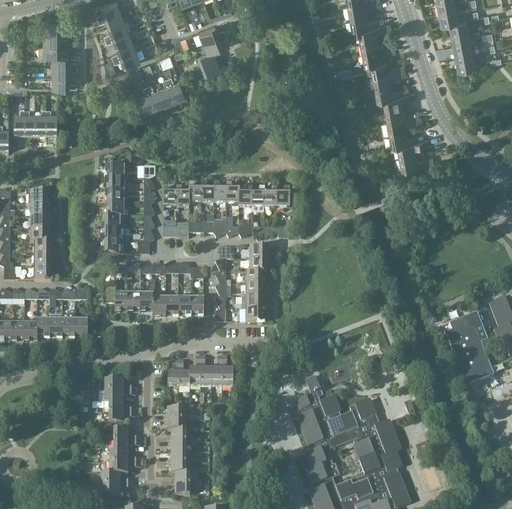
[(96,13),(97,17),(120,8),(117,0),(111,0),(100,4),(103,11),(96,13)]
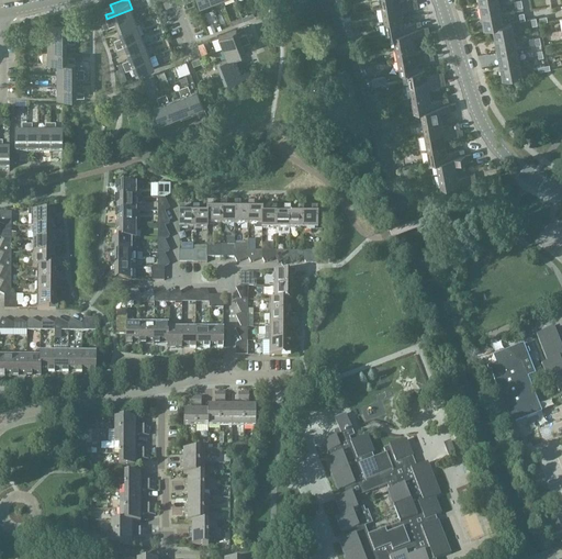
[(383,17),(402,13),(401,7),(417,3),(416,0),(404,0),(381,4),(383,17)]
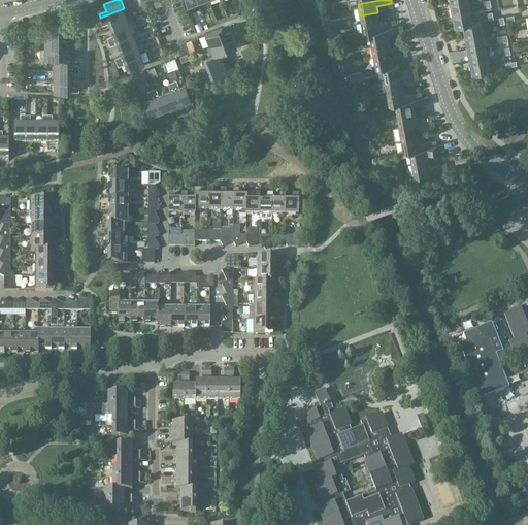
[(469,7),(467,0),(450,0),(452,10),(469,7)]
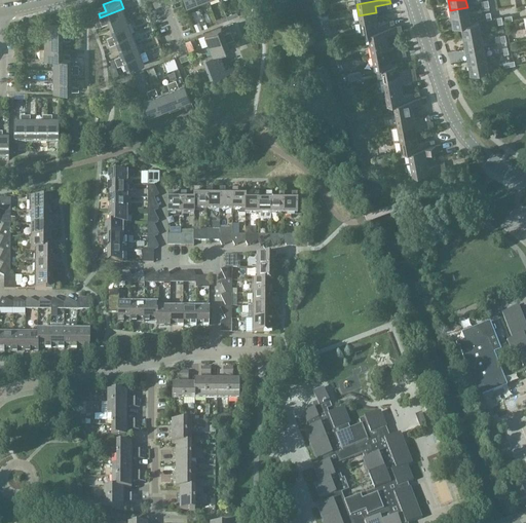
[(470,20),(470,19),(467,7),(450,10),(452,23),(460,22),(460,21),(470,20)]
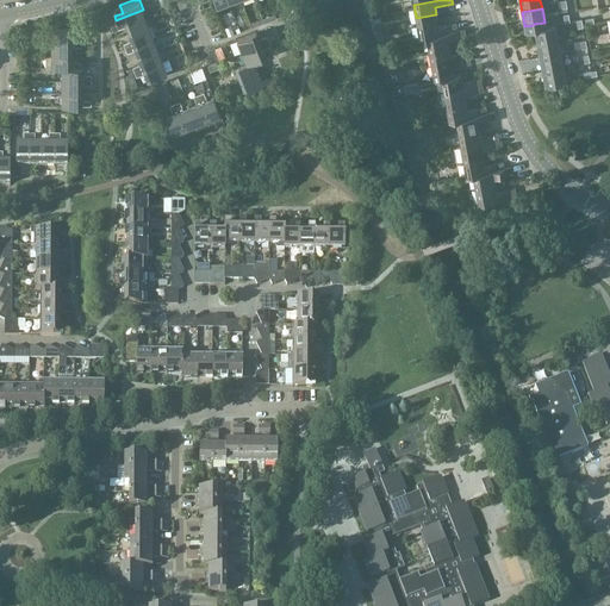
[(126,22),(129,29),(148,22),(143,10),(116,20),(118,25),(126,22)]
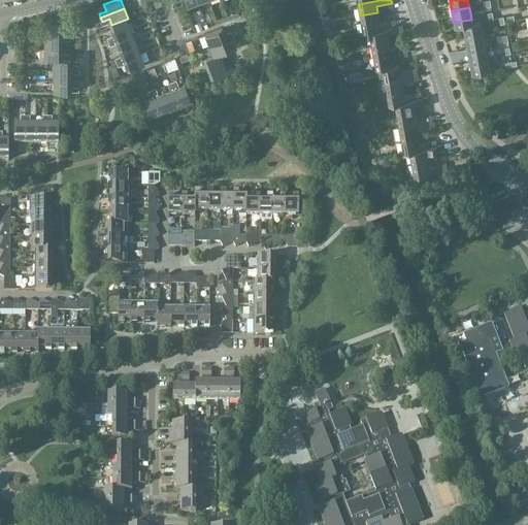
[(378,20),(377,12),(360,15),(362,29),(368,28),(396,23),(394,17),(378,20)]
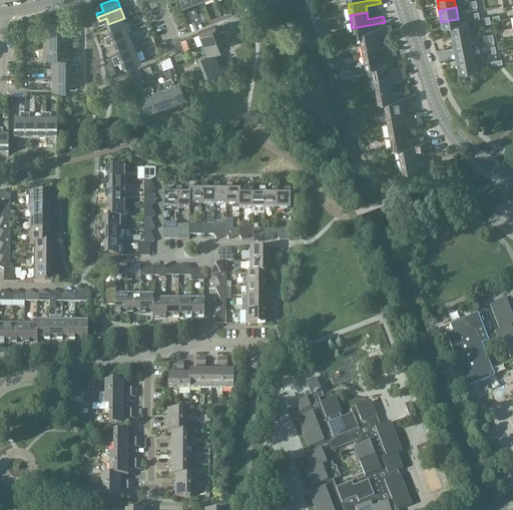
[(449,21),(451,32),(468,29),(466,17),(458,18),(458,19),(449,20),(449,21)]
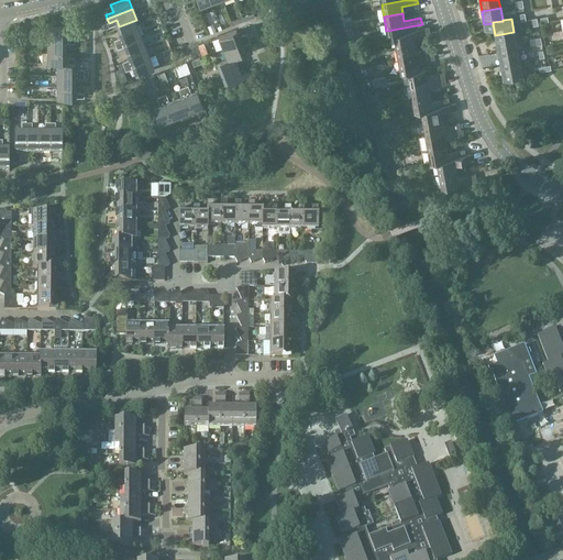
[(113,36),(116,41),(141,31),(136,20),(119,26),(121,34),(113,36)]
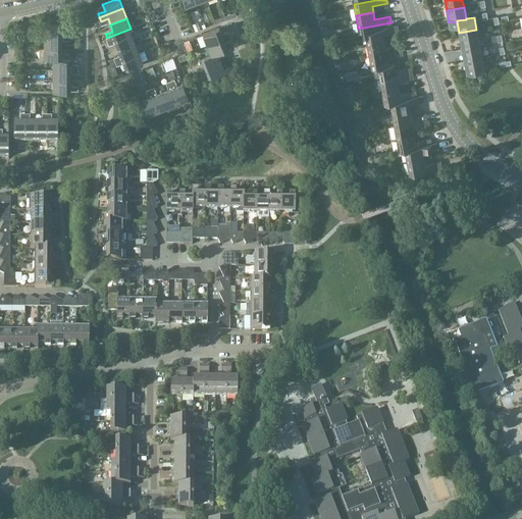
[(44,21),(44,33),(69,33),(69,28),(61,28),(61,21),(44,21)]
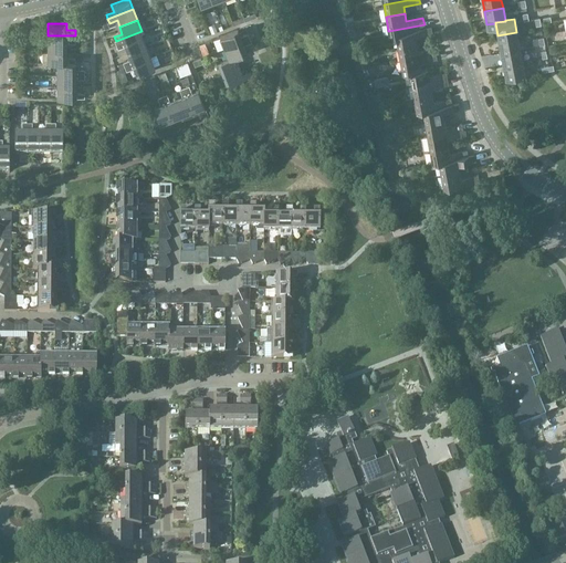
[(431,23),(425,24),(395,30),(398,43),(416,40),(415,33),(432,30),(431,23)]
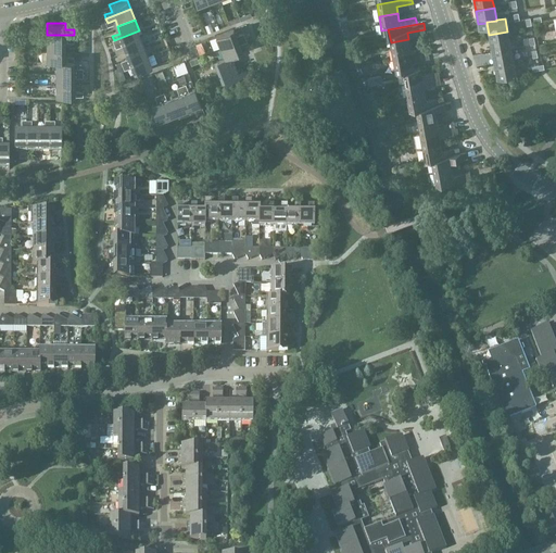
[(215,33),(219,44),(245,34),(243,29),(236,33),(234,25),(215,33)]
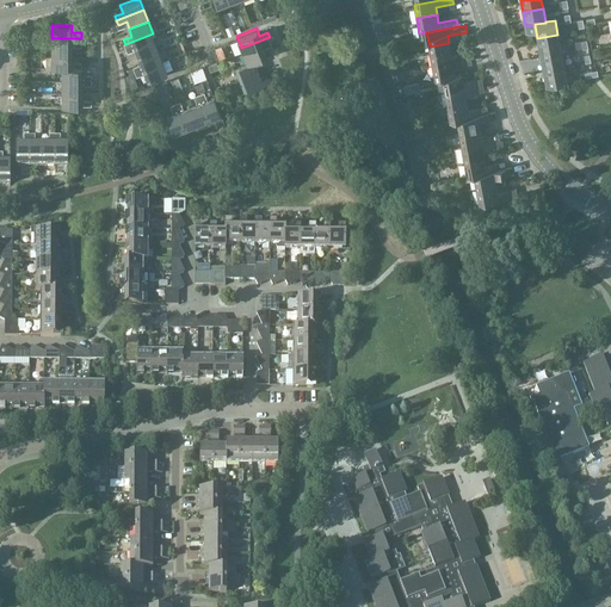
[(135,45),(139,53),(158,45),(153,33),(125,44),(127,49),(135,45)]
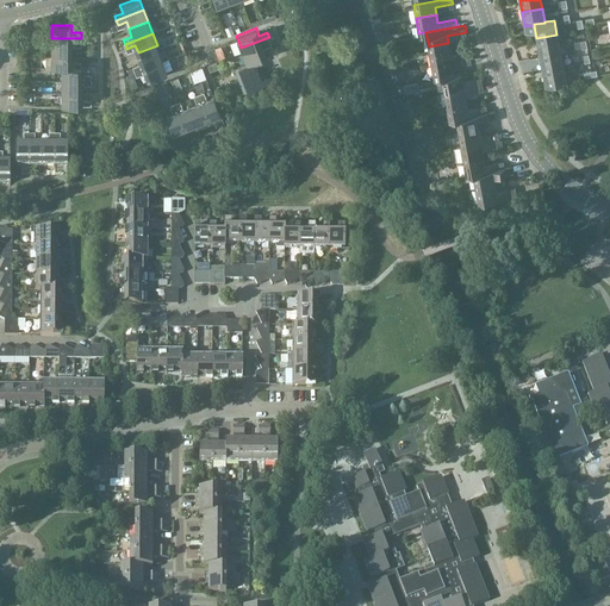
[(556,35),(536,38),(539,52),(559,49),(556,35)]
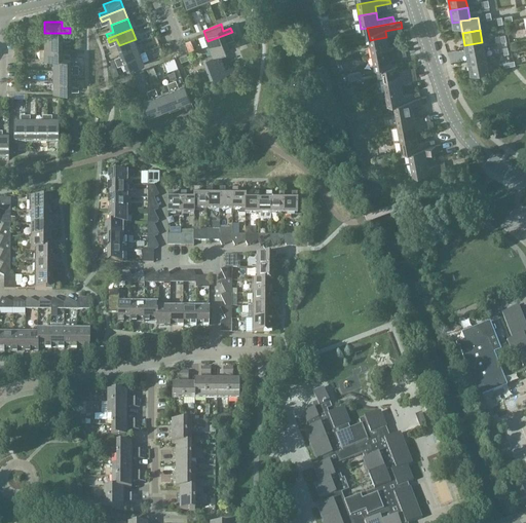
[(192,31),(186,34),(190,43),(196,41),(192,31)]
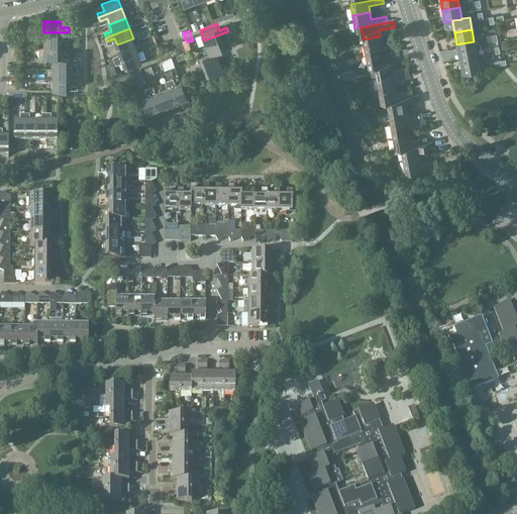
[(228,31),(204,40),(208,50),(215,48),(225,44),(222,38),(229,35),(228,31)]
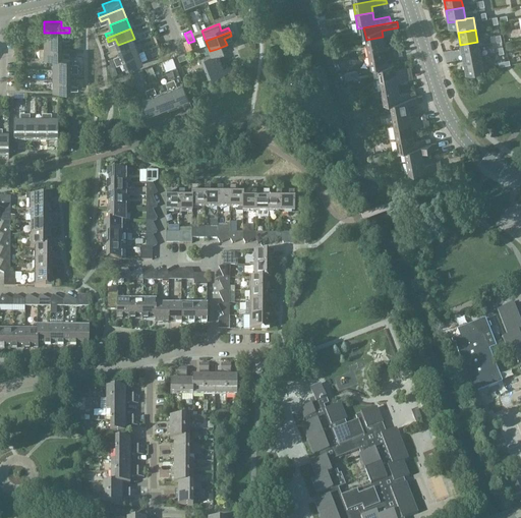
[(44,33),(44,43),(61,43),(61,37),(69,37),(69,33),(44,33)]
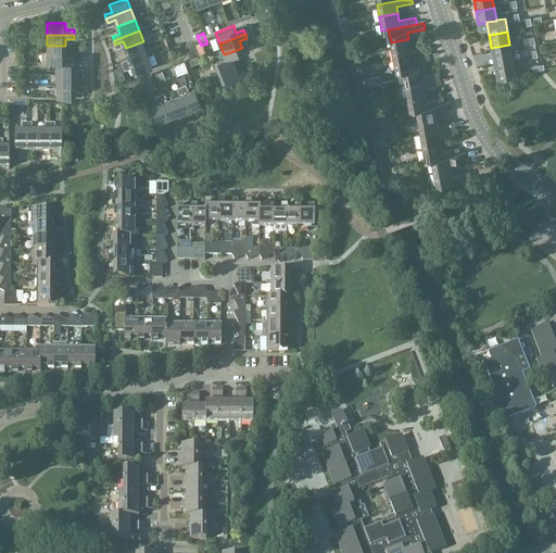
[(391,42),(393,55),(428,49),(427,44),(409,46),(408,39),(391,42)]
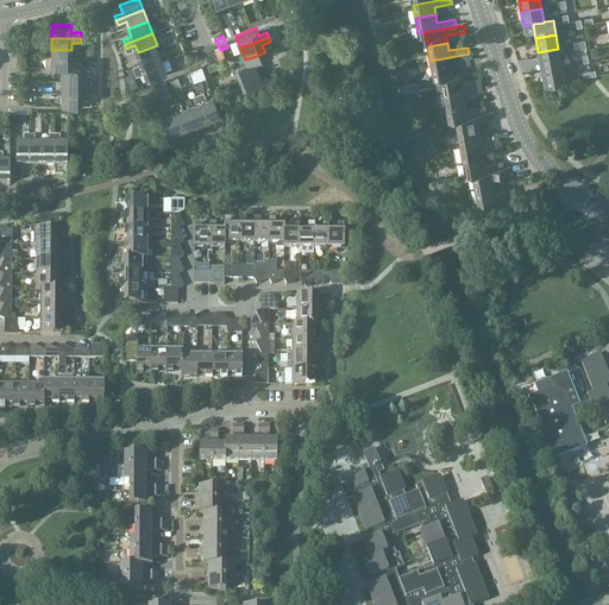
[(132,63),(135,68),(162,57),(157,45),(138,52),(140,60),(132,63)]
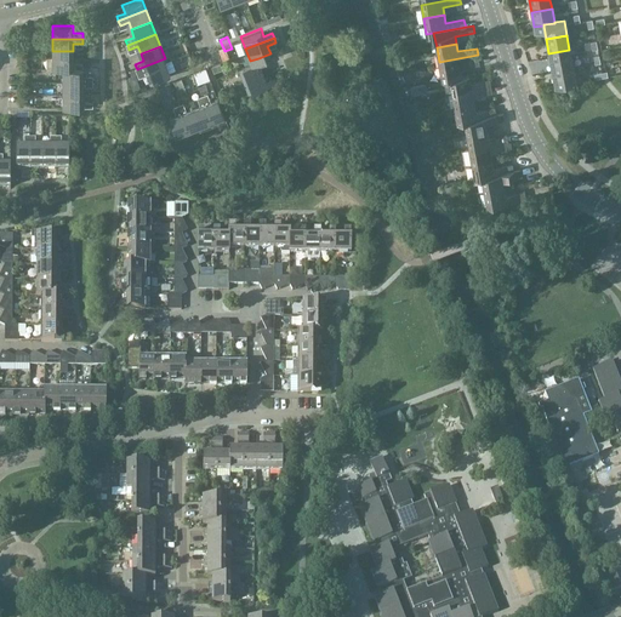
[(573,63),(569,50),(548,53),(552,68),(573,63)]
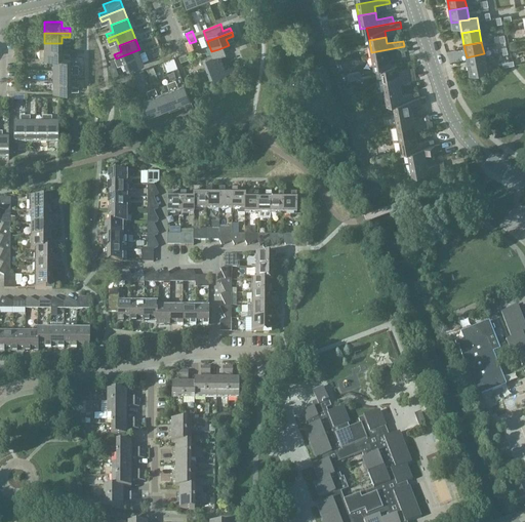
[(62,50),(62,43),(44,43),(44,54),(52,54),(70,54),(70,50),(62,50)]
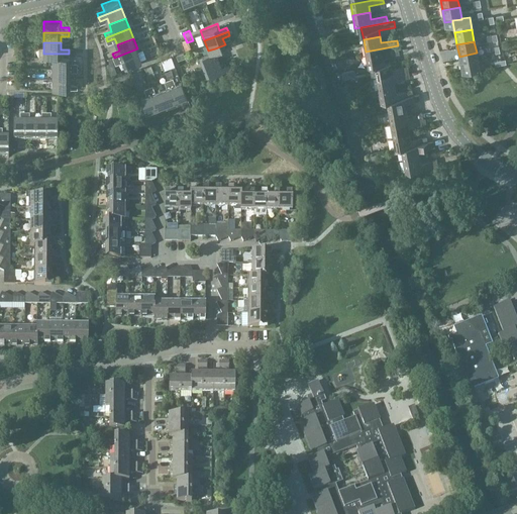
[(198,55),(202,65),(218,59),(216,52),(226,48),(225,44),(215,48),(208,50),(198,55)]
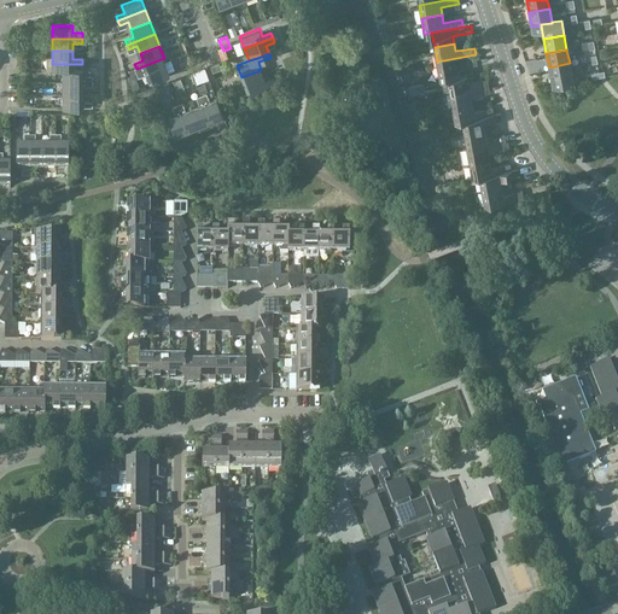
[(476,54),(437,62),(439,76),(447,75),(447,74),(460,71),(459,64),(477,60),(476,54)]
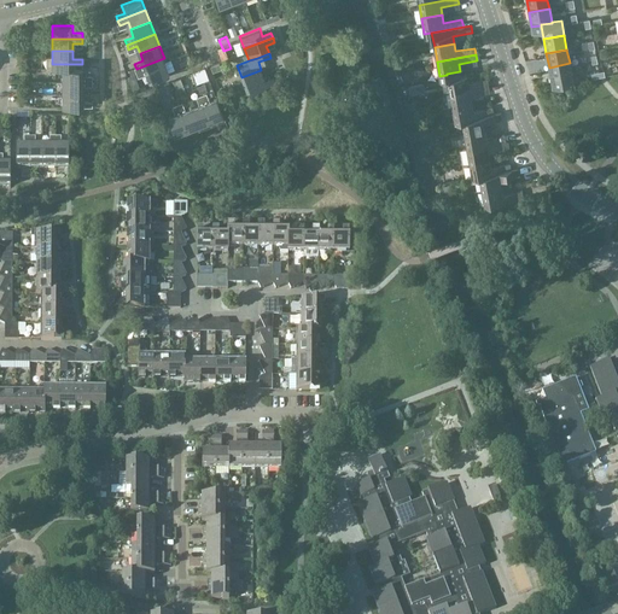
[(169,70),(164,58),(136,69),(138,74),(146,70),(150,77),(169,70)]
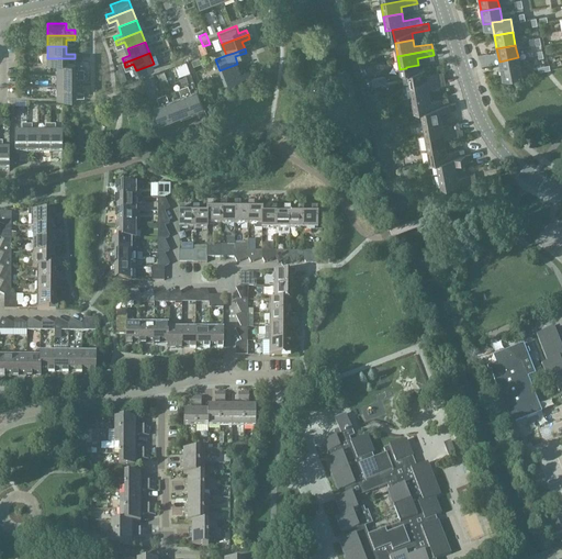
[(520,70),(518,57),(499,62),(502,75),(520,70)]
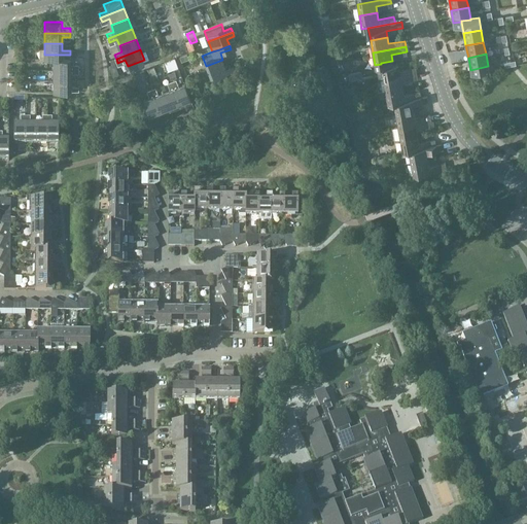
[(53,55),(53,66),(78,66),(78,62),(70,62),(70,55),(53,55)]
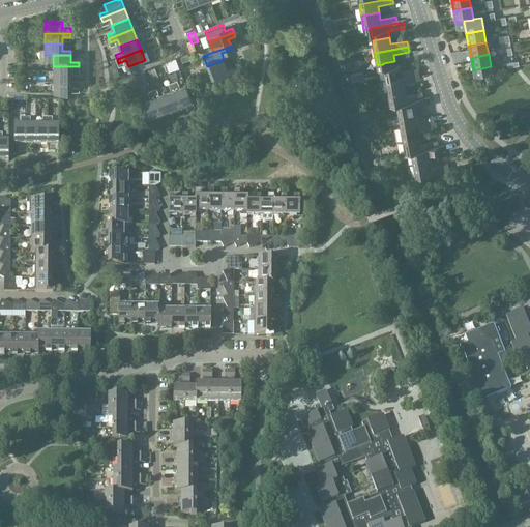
[(227,66),(224,60),(207,66),(211,77),(235,67),(234,63),(227,66)]
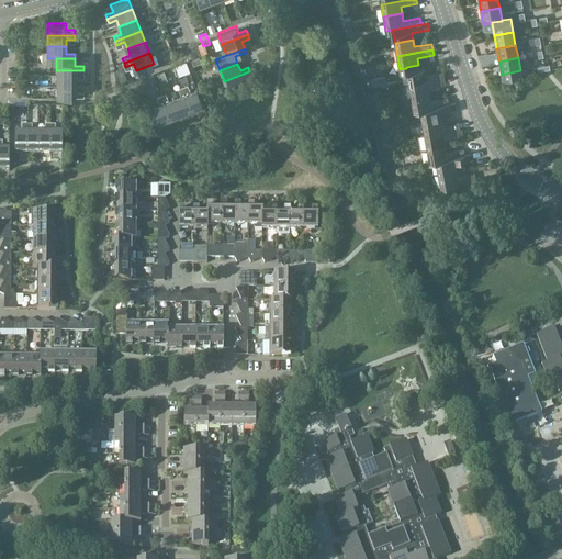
[(424,64),(418,65),(406,67),(406,68),(408,80),(444,75),(442,68),(426,71),(424,64)]
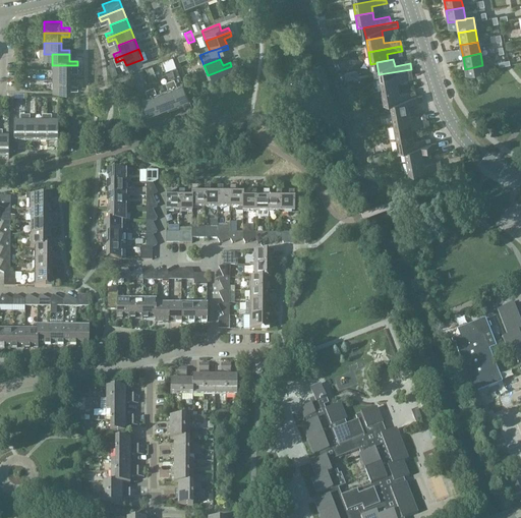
[(77,65),(52,65),(52,75),(69,75),(69,69),(77,69),(77,65)]
